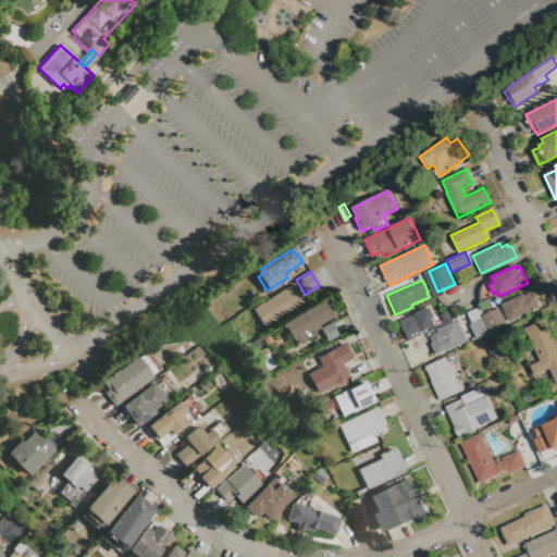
[(296,292),(302,301),(263,327),(251,309),(293,282),(298,291),(296,292)]
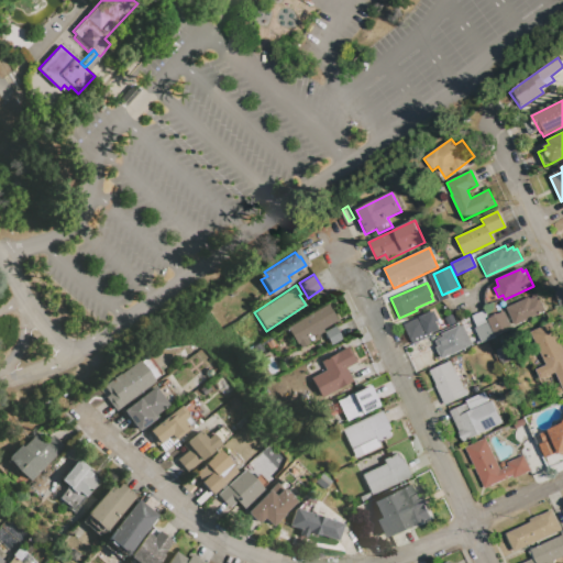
[(506,308),(529,297),(530,299),(536,296),(537,299),(539,298),(545,312),(515,327),(506,308)]
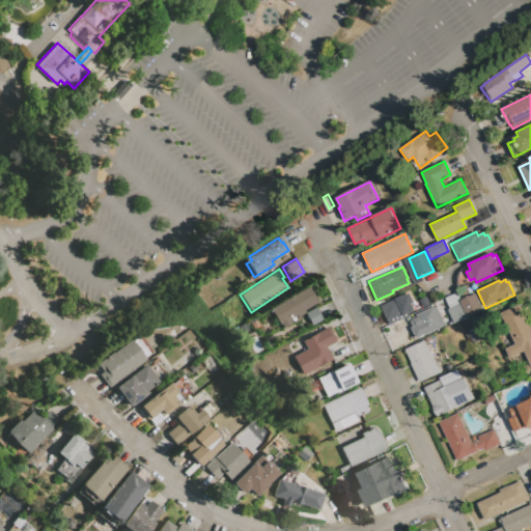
[(270,310),(308,286),(317,302),(304,310),(305,312),(297,316),(296,314),(288,319),(290,324),(282,329),(279,324),(278,324),(270,310)]
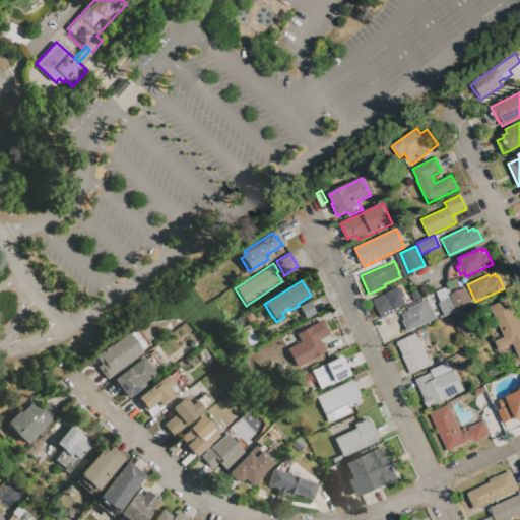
[(400,287),(405,297),(403,299),(406,305),(397,310),(397,311),(381,318),(373,301),(387,294),(386,293),(397,287),(397,288),(400,287)]
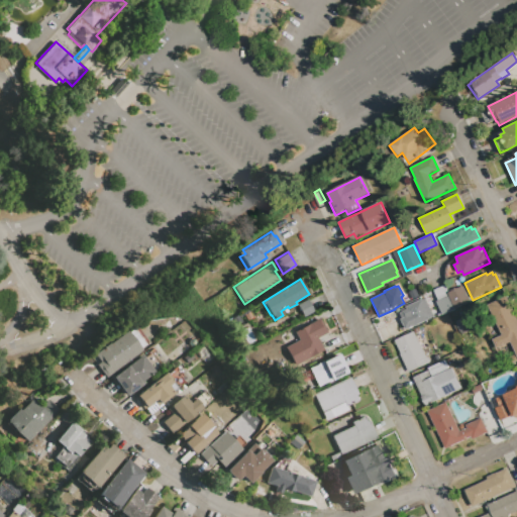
[(454,309),(442,315),(436,302),(437,301),(433,291),(443,286),(447,293),(454,309)]
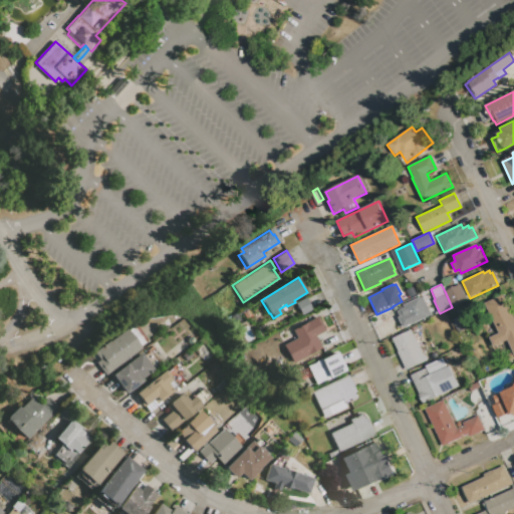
[(460,284),(468,300),(452,307),(445,291),(460,284)]
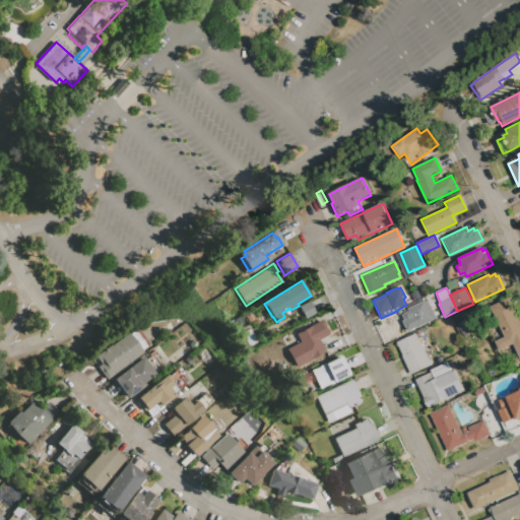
[(299,307),(309,301),(316,313),(306,319),(299,307)]
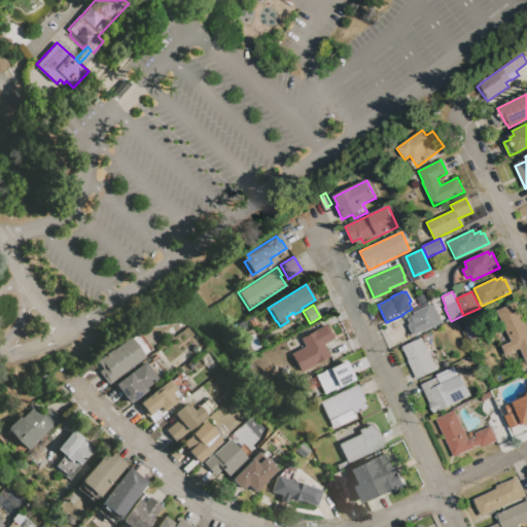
[(443,323),(413,338),(408,326),(410,325),(407,319),(415,316),(414,313),(429,305),(430,306),(433,305),(443,323)]
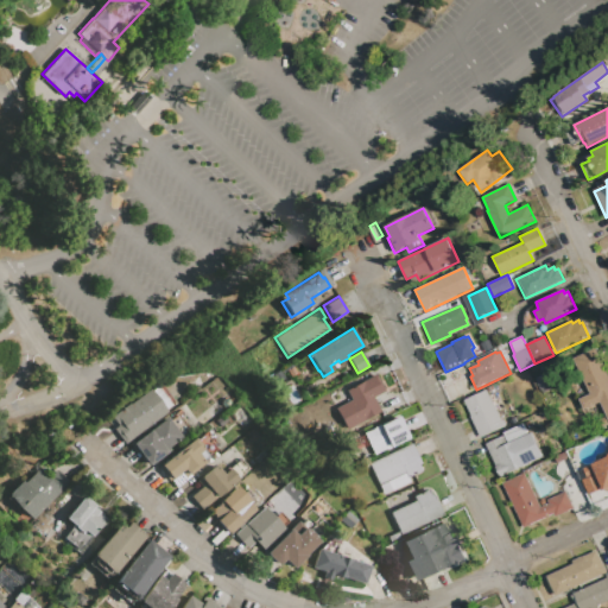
[(285,371),(292,366),(296,373),(290,377),(285,371)]
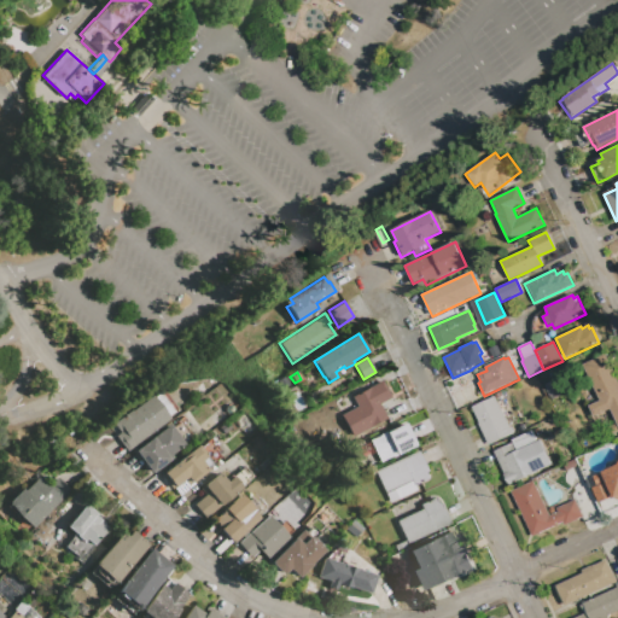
[(617,380),(617,426),(611,409),(592,419),(587,408),(601,401),(594,388),(617,378),(617,380)]
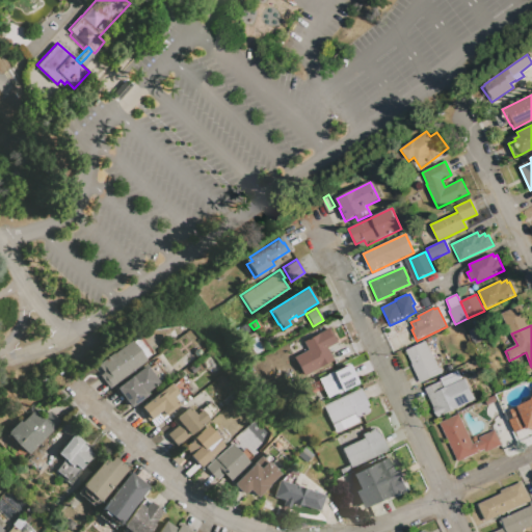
[(303,376),(293,357),(307,350),(301,342),(328,327),(337,342),(326,348),(333,360),(303,376)]
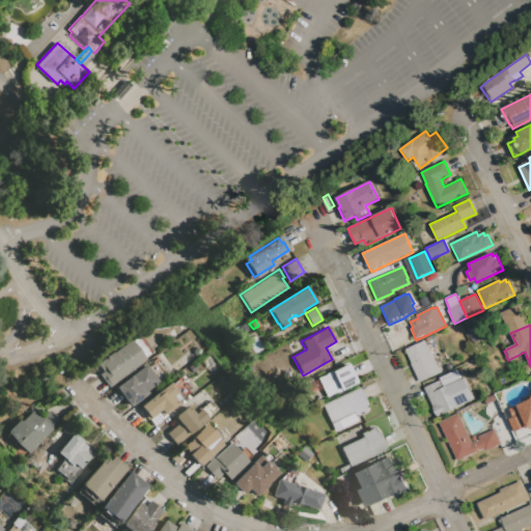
[(467,332),(474,329),(480,341),(474,344),(467,332)]
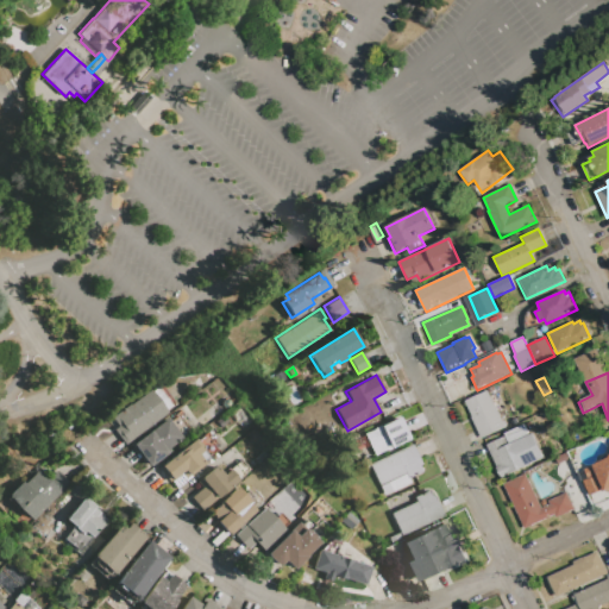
[(151,391),(157,387),(171,406),(165,409),(151,391)]
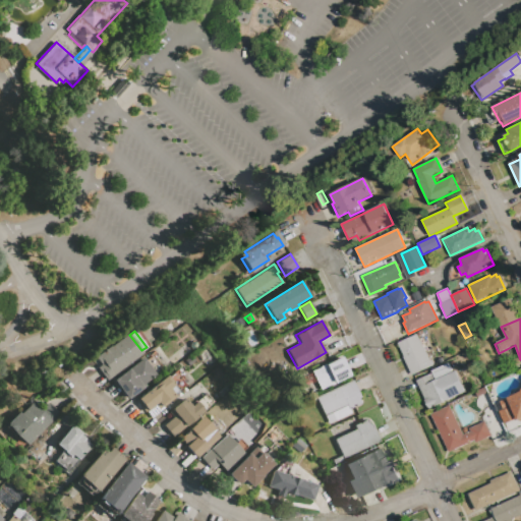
[(143,353),(106,381),(97,367),(100,364),(95,357),(128,333),(129,335),(141,350),(143,353)]
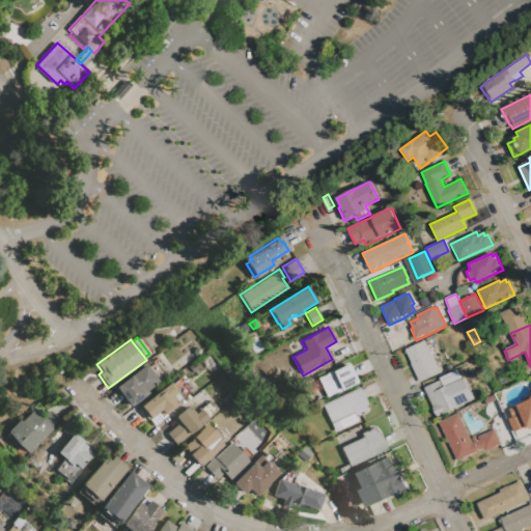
[(406,351),(425,341),(439,367),(440,367),(442,372),(420,383),(406,351)]
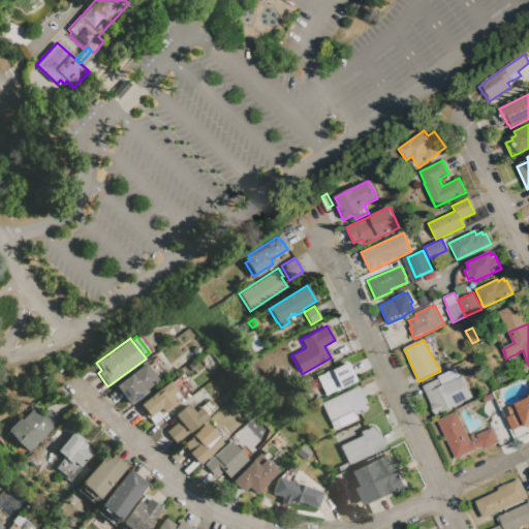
[(315,376),(346,361),(355,380),(338,389),(339,390),(336,392),(335,391),(324,396),(315,376)]
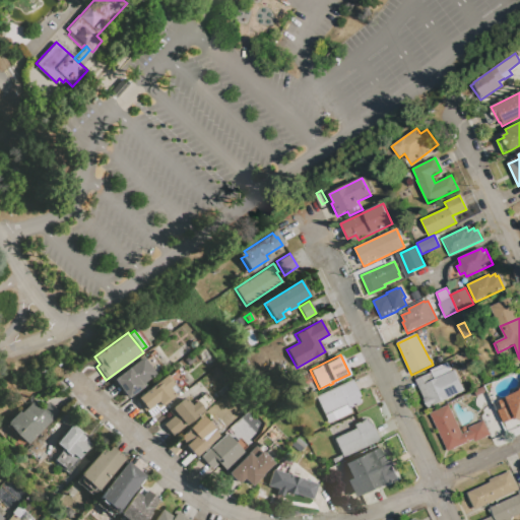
[(112,379),(141,356),(155,376),(127,398),(112,379)]
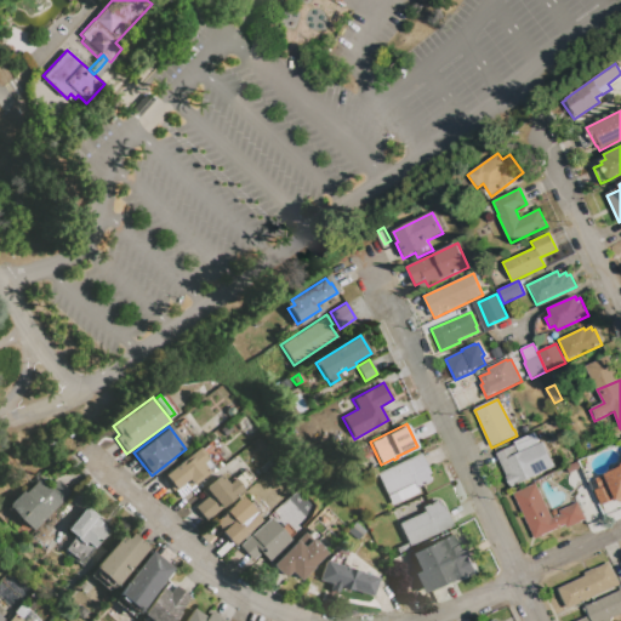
[(553,467),(511,486),(496,455),(514,445),(513,443),(533,433),(537,444),(542,443),(553,467)]
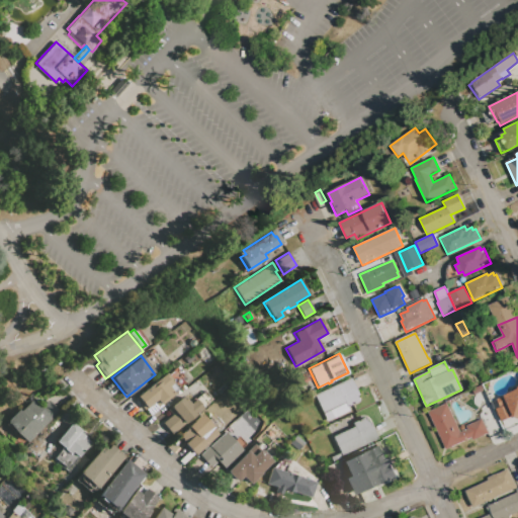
[(483,384),(517,367),(517,424),(505,431),(483,384)]
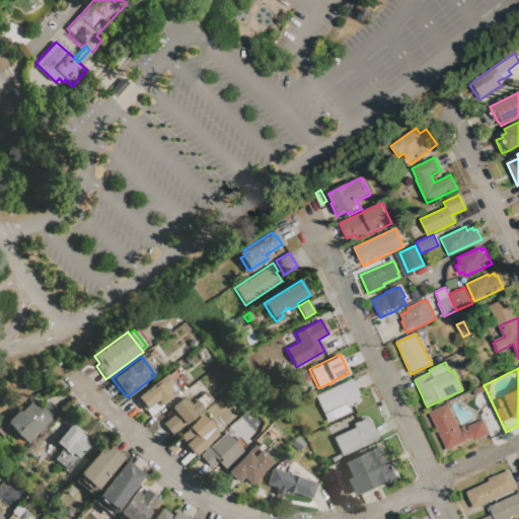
[(133,398),(165,373),(172,383),(167,387),(173,394),(156,408),(153,402),(143,411),(133,398)]
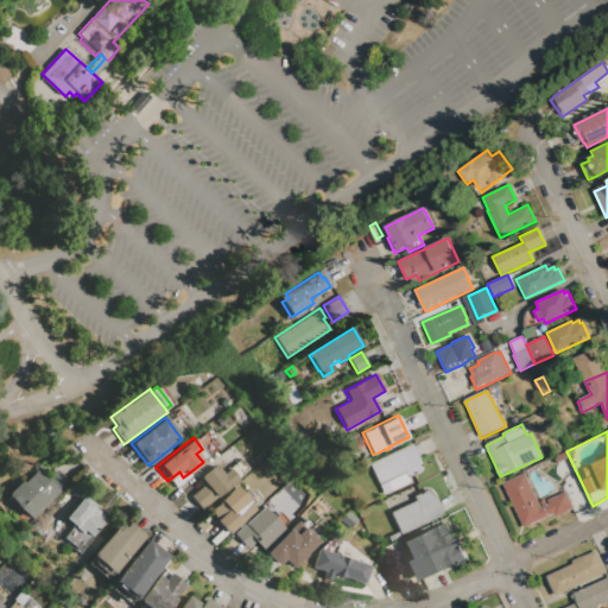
[(367,463),(411,443),(420,463),(418,464),(420,470),(407,476),(409,481),(381,494),(367,463)]
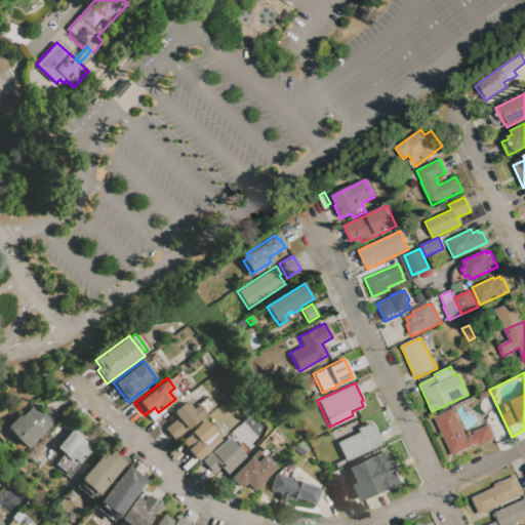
[(173,440),(163,429),(173,420),(168,415),(185,402),(191,409),(196,404),(204,413),(173,440)]
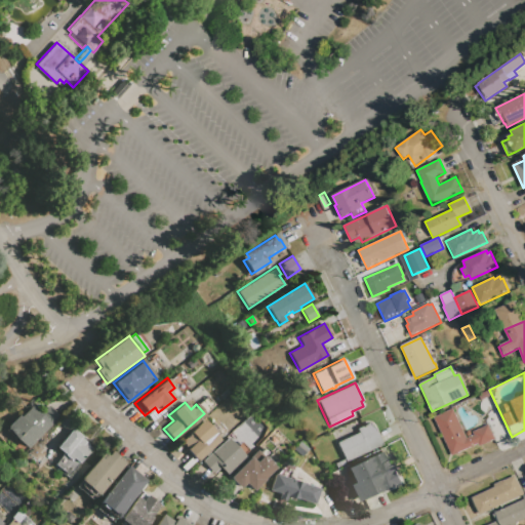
[(5,428),(18,415),(21,416),(33,404),(40,412),(47,405),(59,417),(27,449),(5,428)]
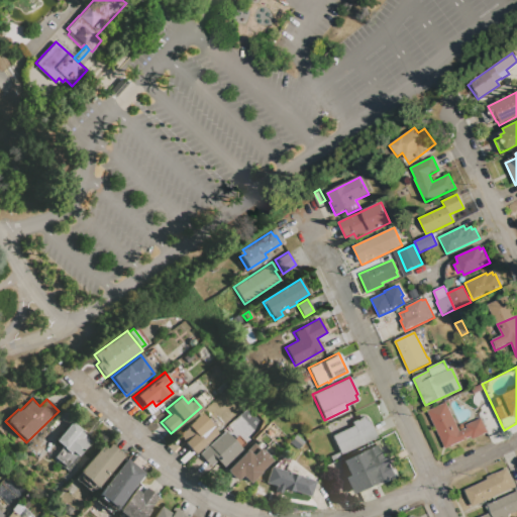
[(427,411),(445,402),(459,431),(467,428),(464,425),(481,418),(488,433),(472,440),(471,437),(445,449),(427,411)]
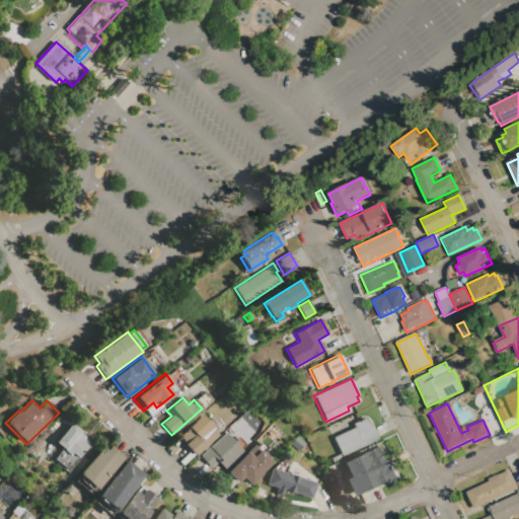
[(342,456),(331,438),(353,427),(351,423),(365,417),(368,423),(369,422),(378,439),(342,456)]
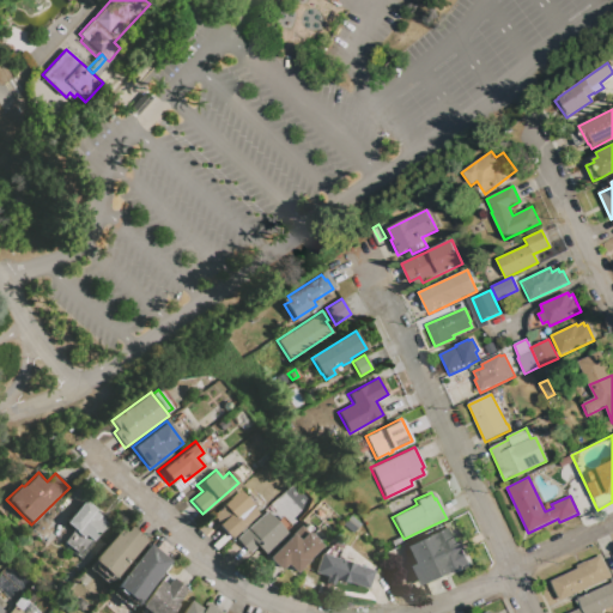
[(228,538),(217,525),(218,523),(211,516),(223,507),(222,505),(230,497),(240,508),(246,503),(255,514),(228,538)]
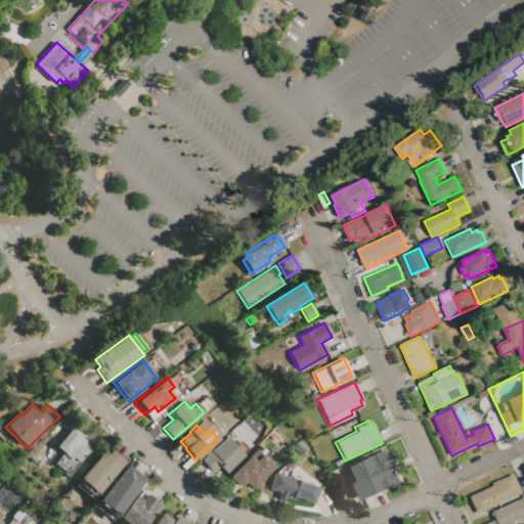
[(72,428),(81,435),(80,436),(85,441),(84,442),(90,446),(78,462),(72,456),(71,459),(55,447),(72,428)]
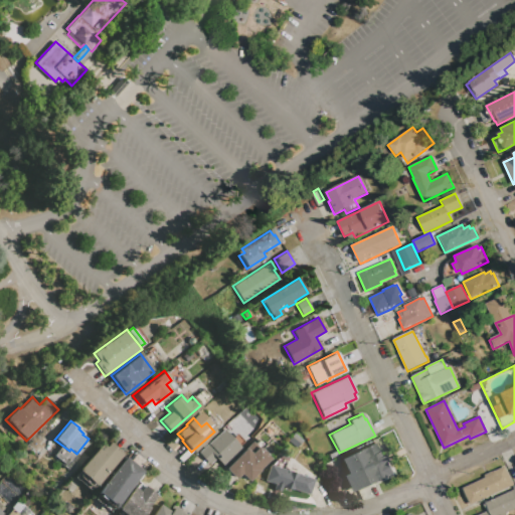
[(198,453),(222,428),(241,448),(216,472),(198,453)]
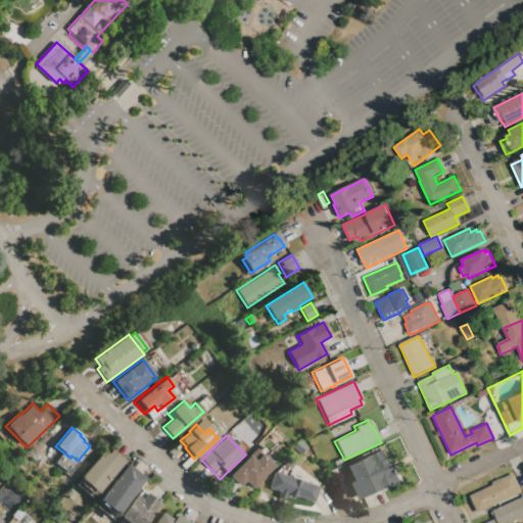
[(292,447),(299,439),(307,447),(301,455),(292,447)]
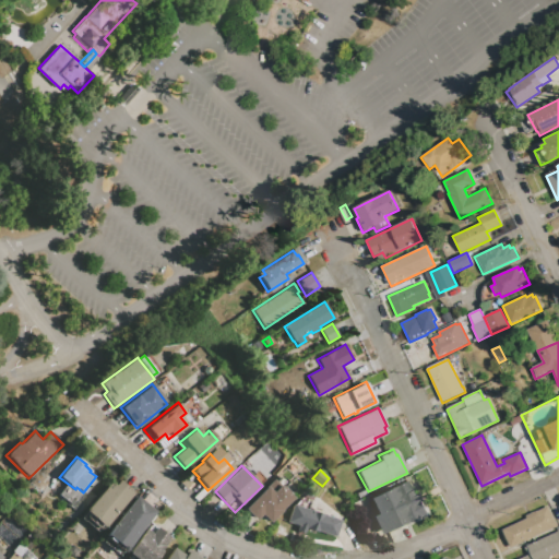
[(242,509),(273,478),(293,497),(268,522),(260,514),(254,520),(242,509)]
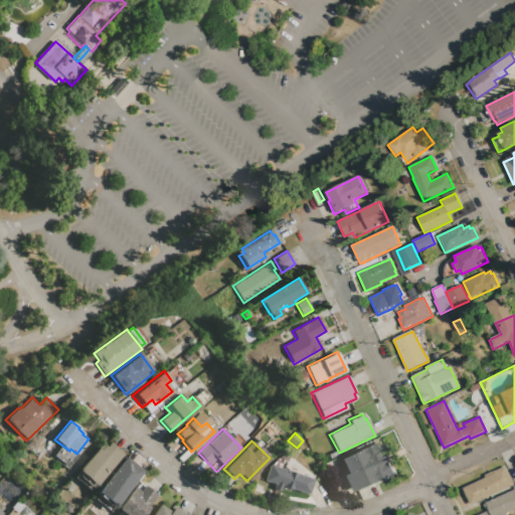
[(123,454),(95,486),(77,471),(103,444),(106,447),(110,442),(123,454)]
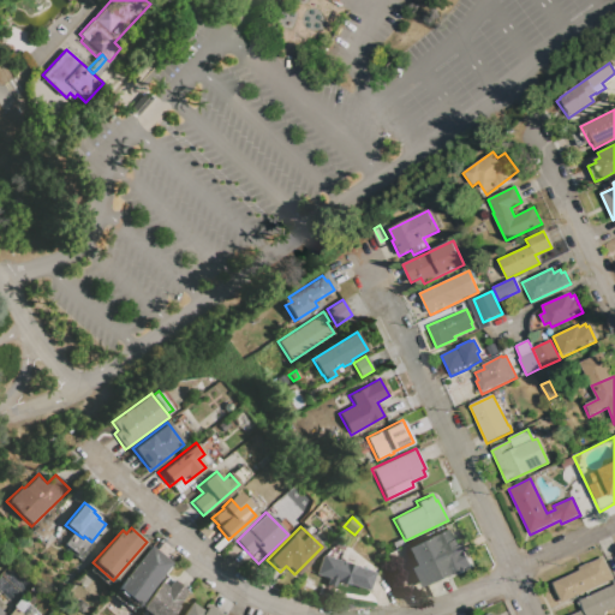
[(405,548),(447,527),(452,538),(455,537),(460,547),(464,544),(473,565),(447,578),(446,574),(418,587),(408,567),(415,565),(405,548)]
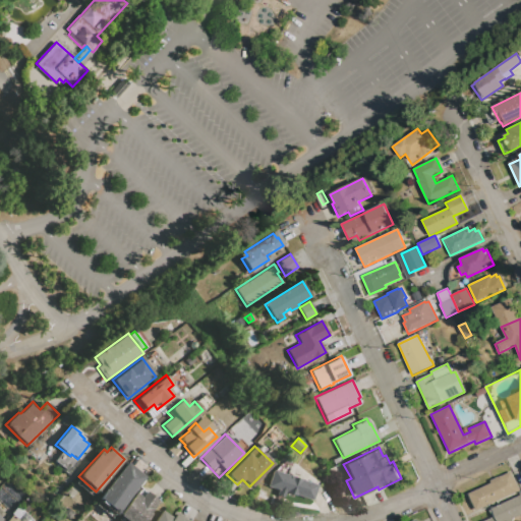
[(331,460),(340,456),(342,461),(334,465),(331,460)]
